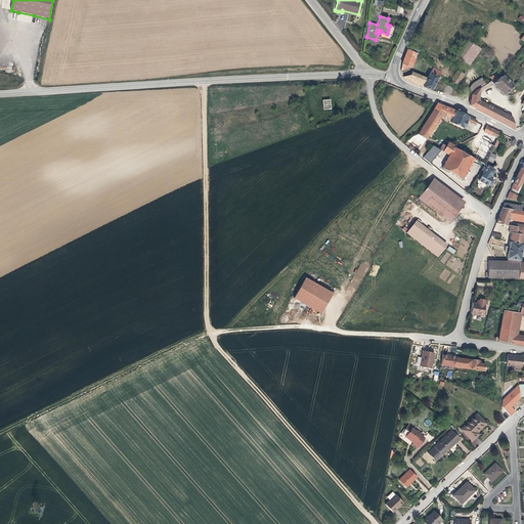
[(456,56),(452,61),(462,68),(466,62),(470,66),(482,49),(468,39),(455,55),(456,56)]
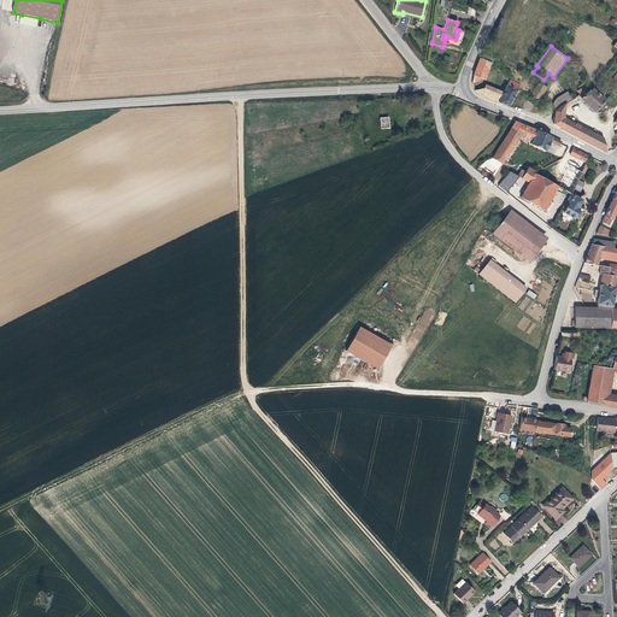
[(474,74),(472,82),(480,81),(481,78),(485,80),(487,75),(491,64),(494,64),(497,60),(483,56),(482,60),(480,59),(474,74)]
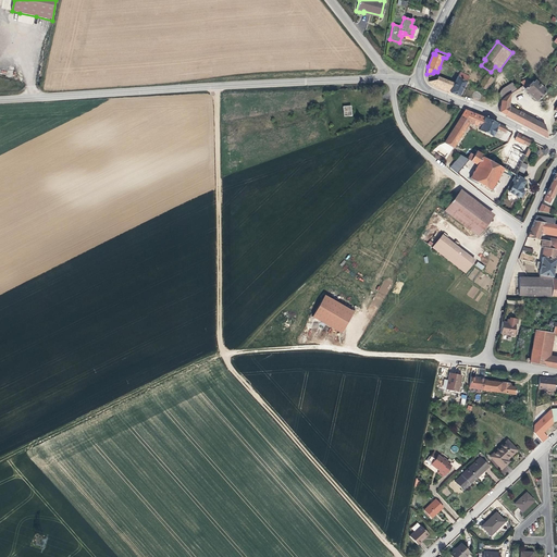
[(459,96),(469,76),(456,71),(455,72),(457,73),(460,74),(457,78),(455,83),(450,93),(459,96)]
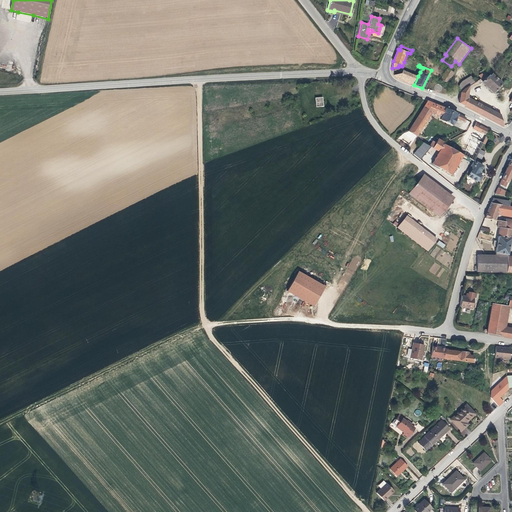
[(448,68),(440,79),(444,81),(447,83),(454,73),(448,68)]
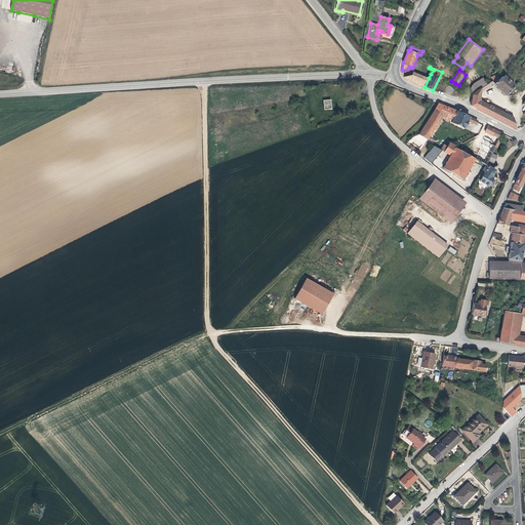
[(409,81),(425,87),(429,78),(413,72),(412,75),(404,77),(409,81)]
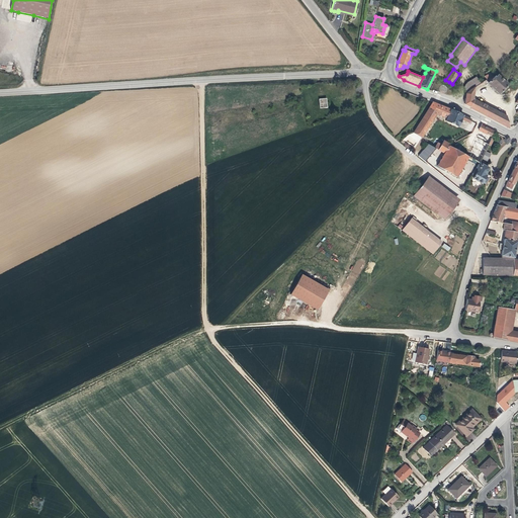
[(487,80),(481,83),(476,86),(475,90),(485,84),(485,85),(488,83),(493,88),(499,94),(508,84),(498,75),(497,75),(495,77),(494,76),(492,77),(490,73),(485,77),(487,80)]
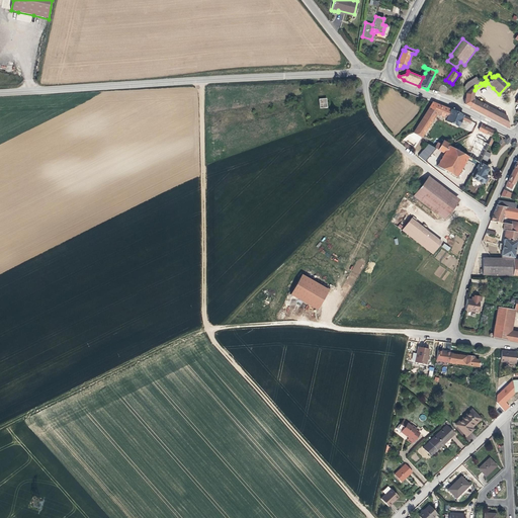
[(466,93),(465,98),(473,99),(475,90),(476,86),(481,83),(477,76),(467,82),(464,87),(466,92),(466,93)]
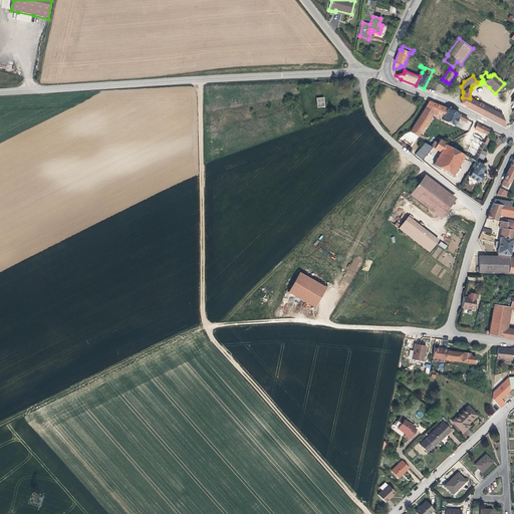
[(470,98),(462,97),(461,103),(462,103),(505,126),(506,126),(503,115),(470,98)]
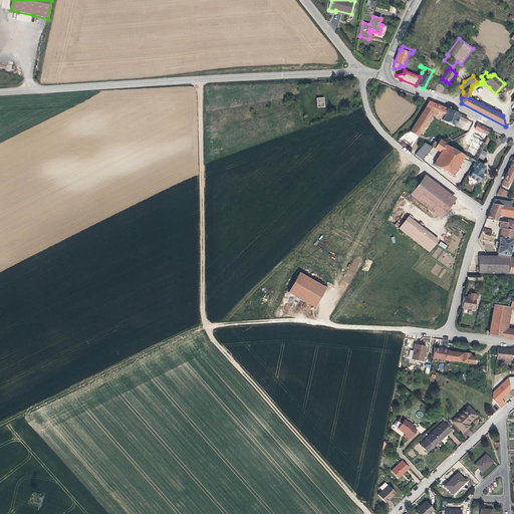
[(430,102),(420,117),(411,132),(418,137),(433,113),(444,117),(443,119),(455,125),(458,118),(466,121),(467,118),(462,115),(454,112),(447,109),(430,102)]
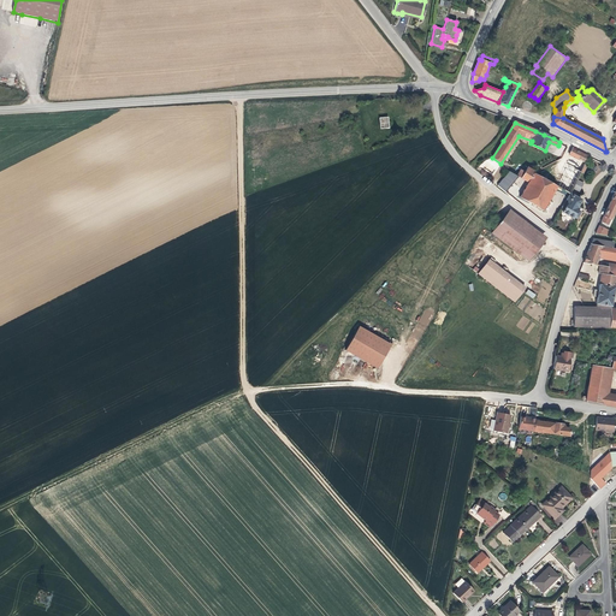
[(564,165),(580,172),(581,170),(584,165),(588,157),(573,149),(564,165)]
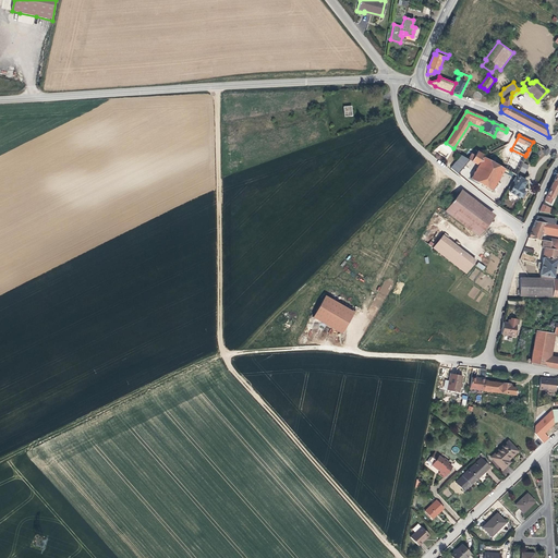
[(507,146),(497,166),(504,169),(516,176),(518,171),(522,164),(525,156),(511,149),(507,146)]
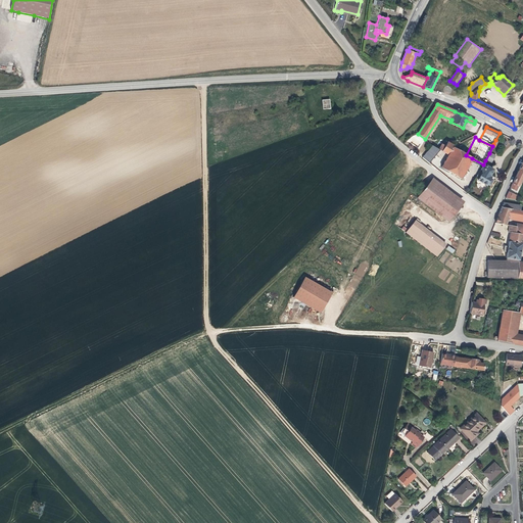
[(439,149),(442,151),(447,142),(444,141),(439,149)]
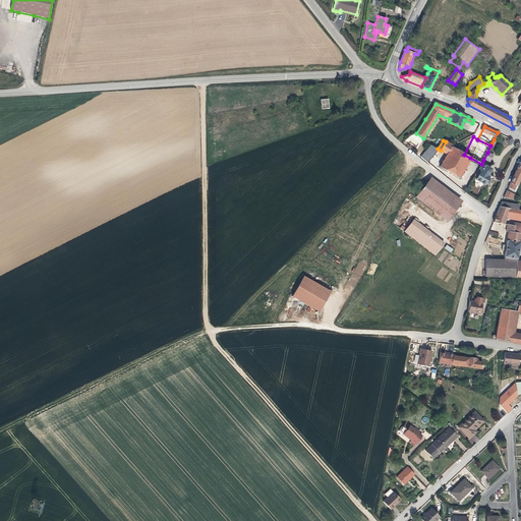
[(459,177),(470,158),(464,155),(452,148),(452,146),(446,141),(441,151),(447,155),(440,167),(459,177)]
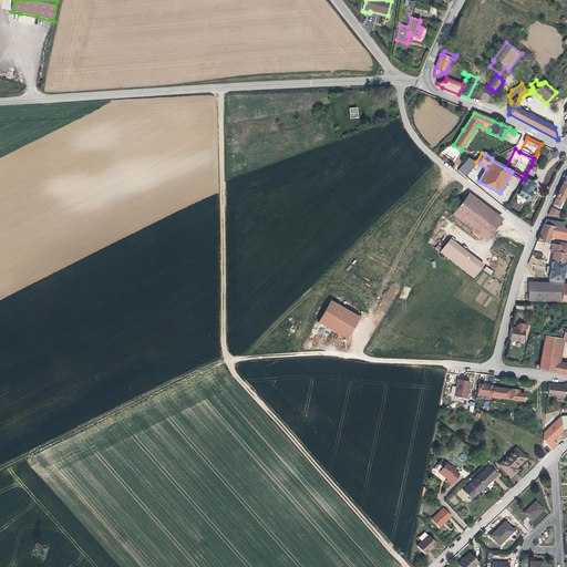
[(531,166),(526,174),(533,177),(537,169),(531,166)]
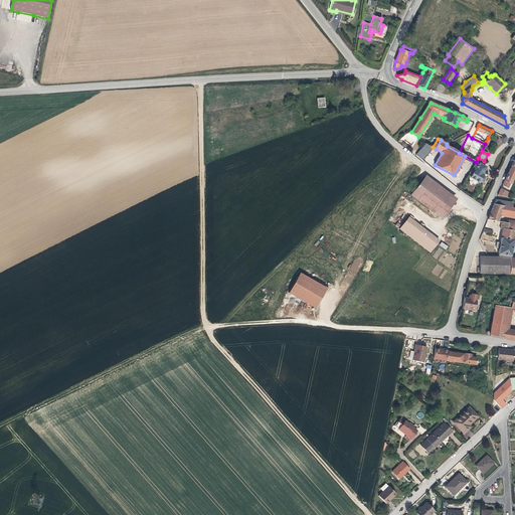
[(514,162),(513,161),(509,171),(498,195),(505,197),(507,191),(514,173),(514,162)]
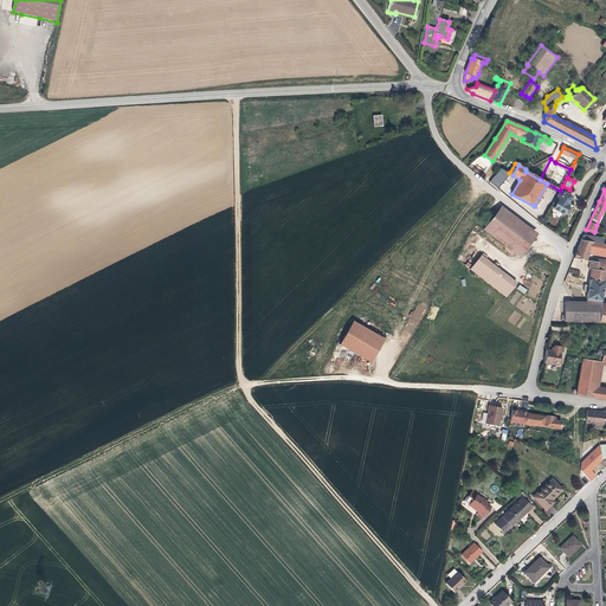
[(571,197),(560,191),(554,201),(556,202),(553,208),(563,214),(563,213),(566,214),(569,208),(568,207),(571,204),(568,202),(569,200),(571,197)]
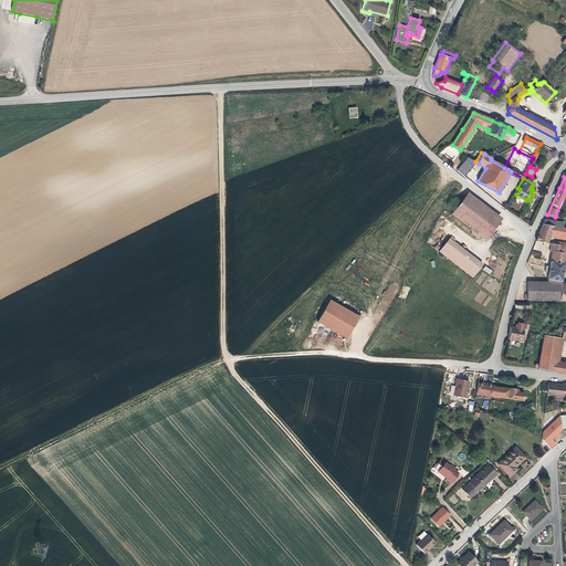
[(501,218),(469,192),(452,215),(484,240),(501,218)]
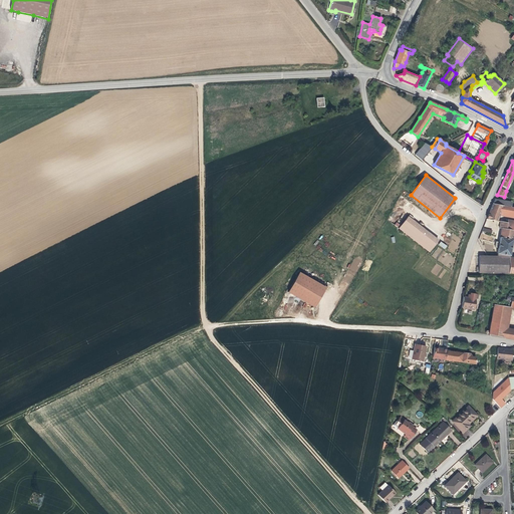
[(503,206),(493,204),(490,210),(487,219),(497,221),(499,216),(500,213),(503,206)]
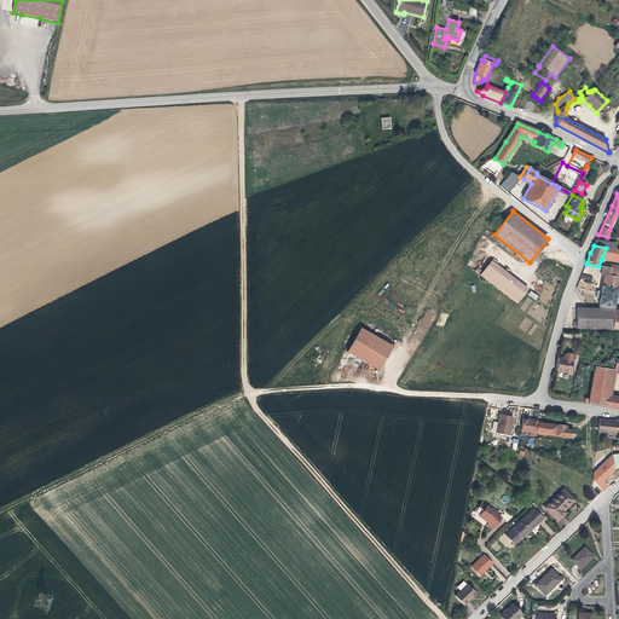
[(613,249),(606,248),(602,256),(612,259),(614,249),(613,249)]
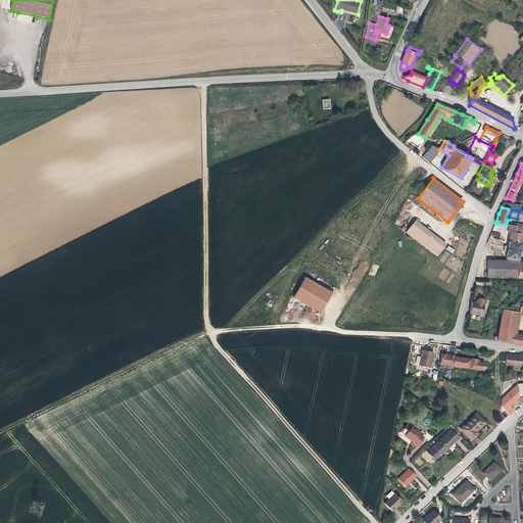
[(522,210),(519,210),(517,219),(509,217),(508,220),(522,222),(522,210)]
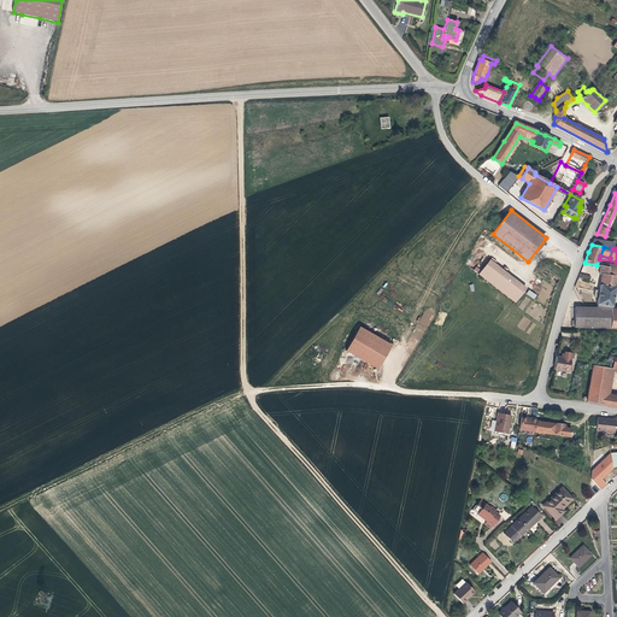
[(526,288),(489,260),(480,275),(515,301),(526,288)]
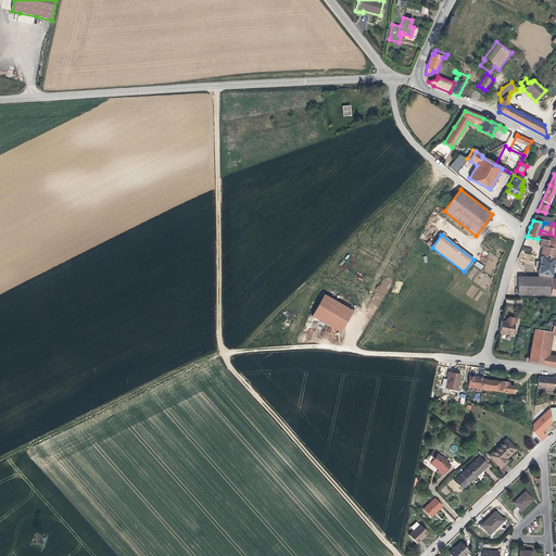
[(555,282),(551,282),(551,276),(555,254),(555,253),(555,249),(547,248),(548,241),(541,239),(541,240),(540,247),(542,248),(539,266),(536,277),(518,277),(517,294),(555,295),(555,282)]
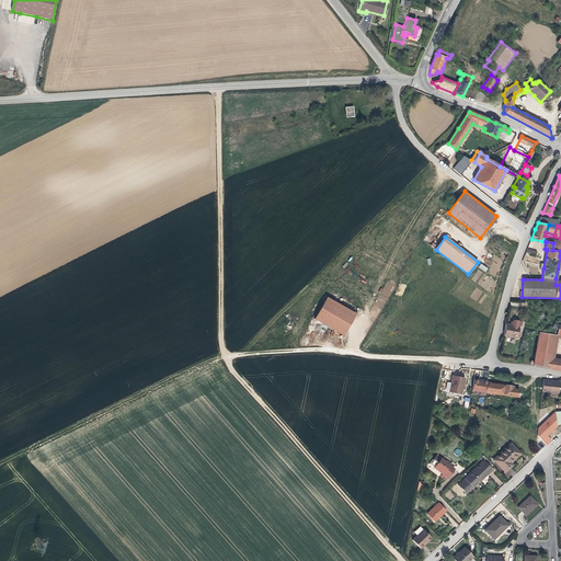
[(480,271),(471,278),(476,283),(483,274),(480,271)]
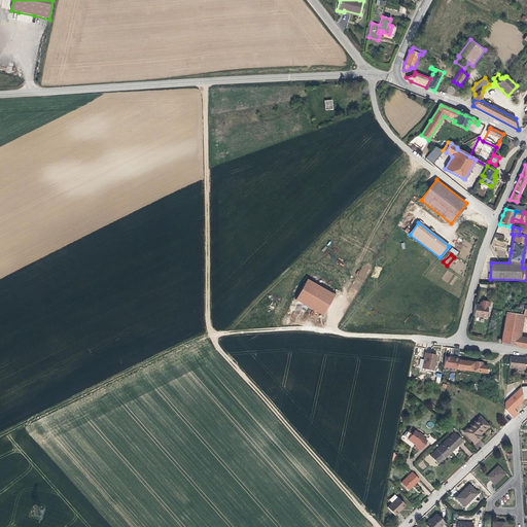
[(366,279),(371,268),(362,265),(358,276),(366,279)]
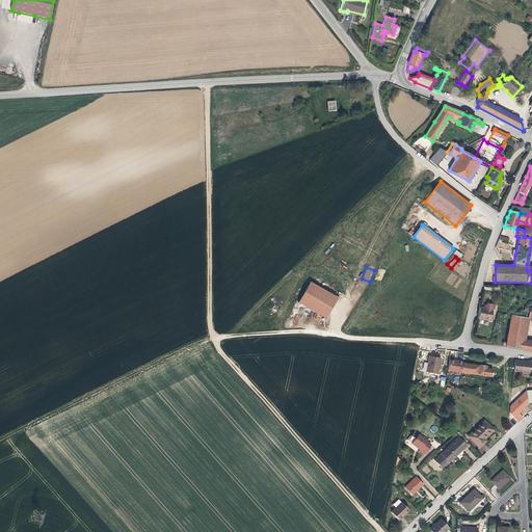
[(310,282),(298,302),(325,318),(337,297),(310,282)]
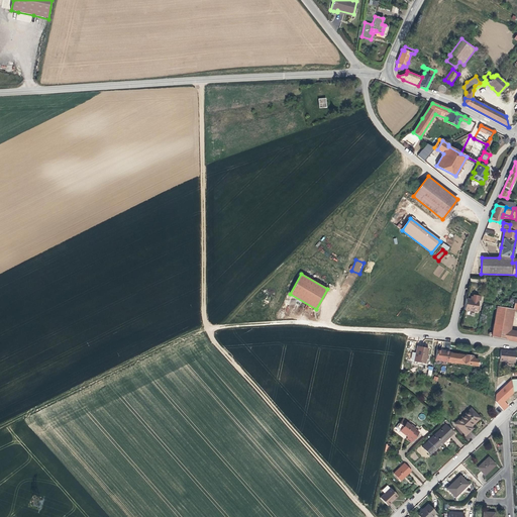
[(470,299),(466,299),(463,309),(476,311),(477,301),(478,296),(473,295),(472,297),(470,296),(470,299)]
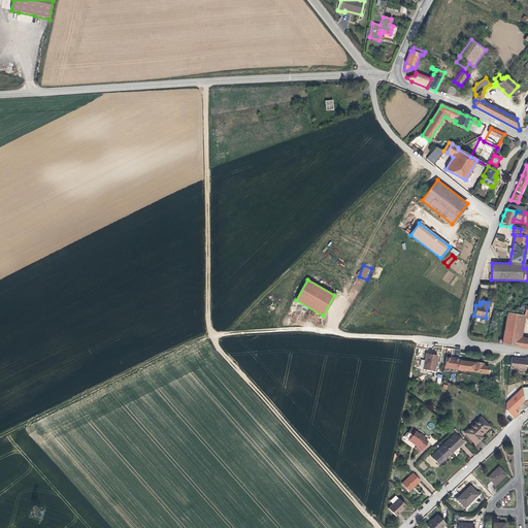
[(527,337),(522,336),(525,316),(523,316),(506,314),(502,343),(516,347),(527,349),(527,337)]
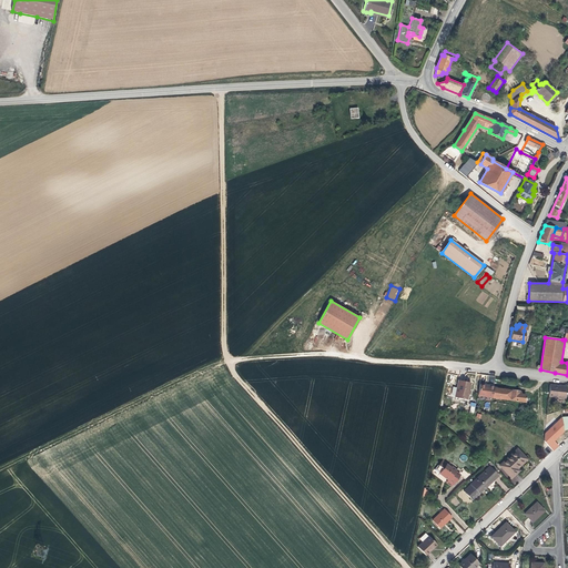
[(455,397),(467,399),(468,394),(468,391),(469,391),(469,389),(470,383),(459,381),(455,397)]
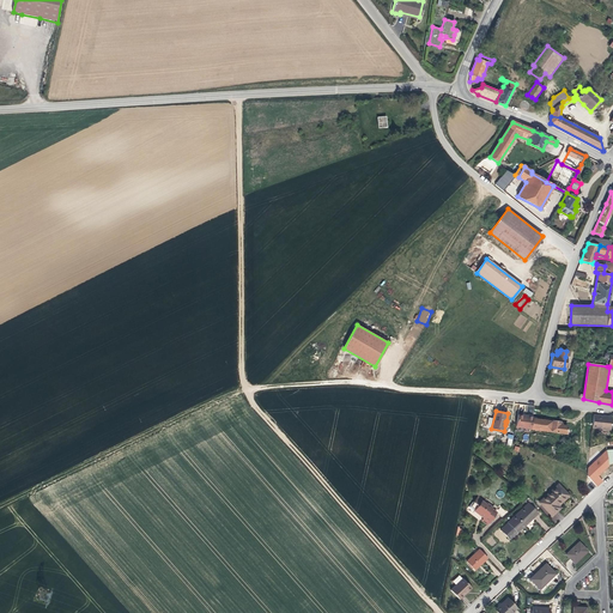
[(530,429),(532,419),(533,417),(527,416),(527,417),(525,417),(523,416),(517,414),(515,426),(530,429)]
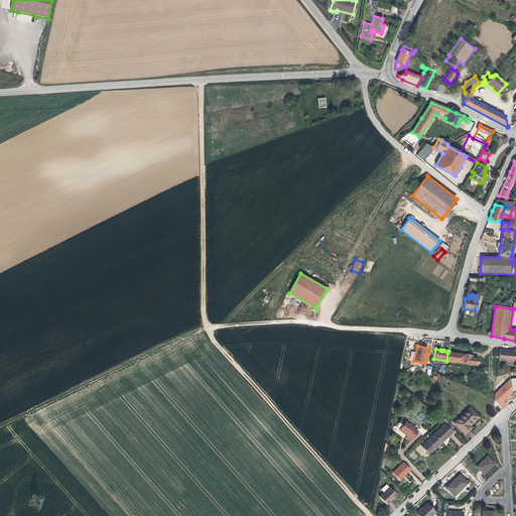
[(508,351),(499,350),(498,361),(514,362),(515,353),(508,352),(508,351)]
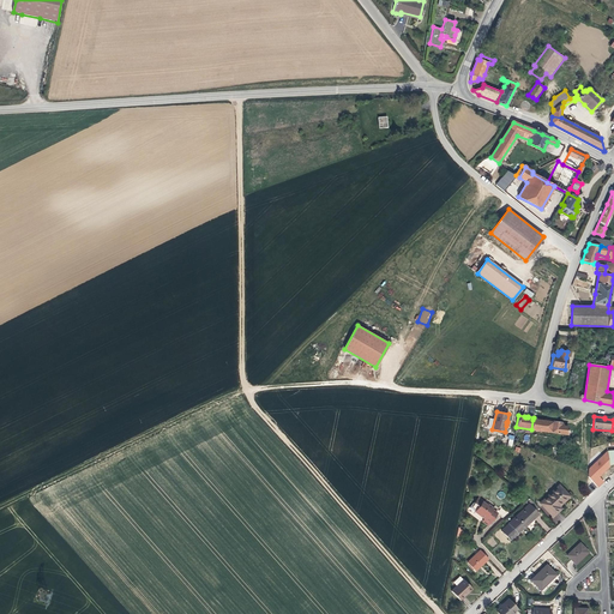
[(553,422),(533,420),(531,429),(552,432),(553,422)]
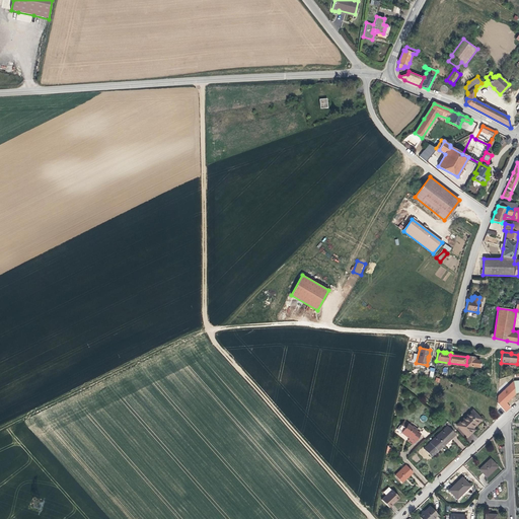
[(473,358),(467,357),(466,365),(478,367),(479,361),(474,360),(472,360),(473,358)]
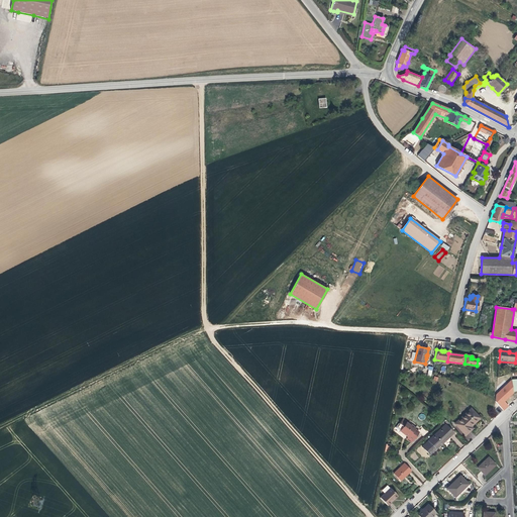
[(454,424),(464,435),(471,429),(469,427),(472,424),(479,418),(470,409),(454,424)]
